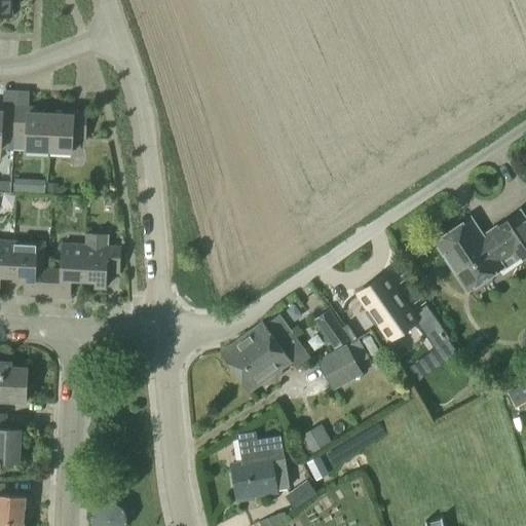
[(11,0),(0,0),(0,16),(10,17),(11,0)]
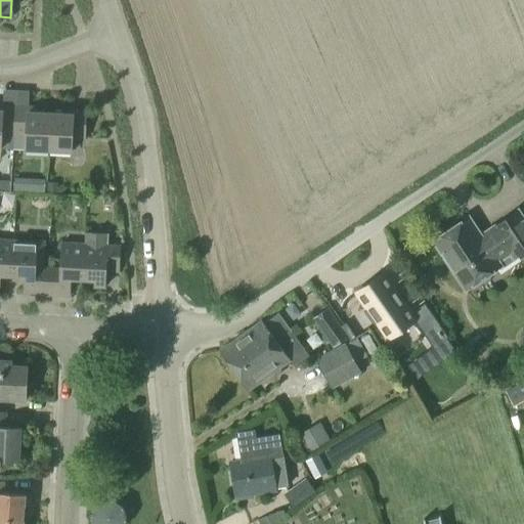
[(0,148),(12,149),(15,106),(0,105),(0,148)]
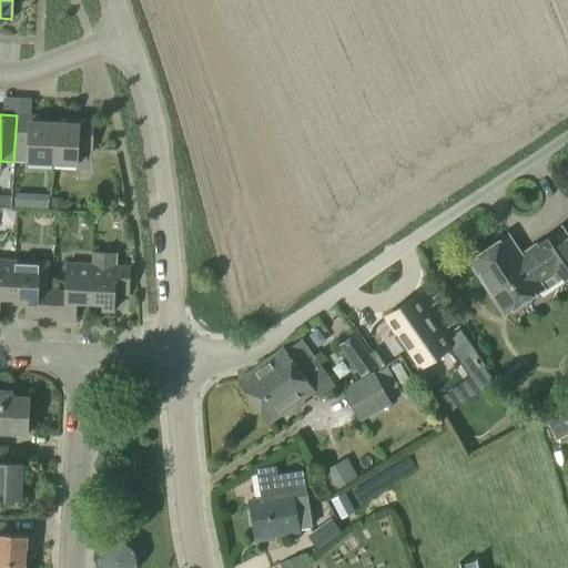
[(40,117),(17,115),(13,162),(52,163),(54,122),(39,122),(40,117)]
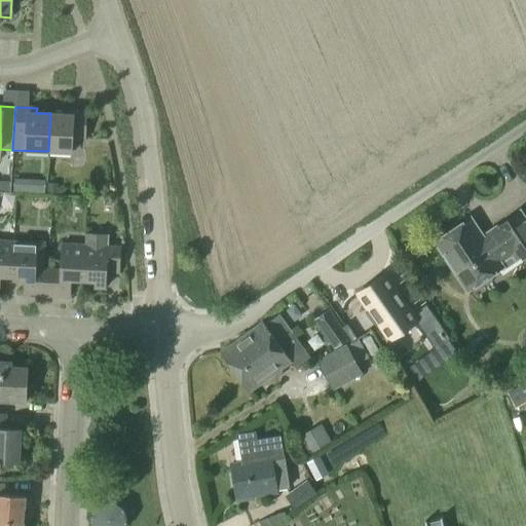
[(50,113),(48,151),(71,153),(72,139),(84,140),(86,110),(64,109),(64,114),(50,113)]
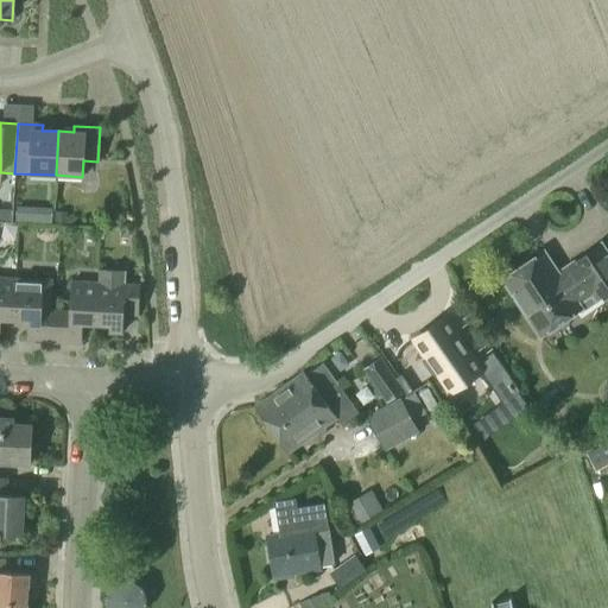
[(0,208),(0,221),(10,222),(11,209),(0,208)]
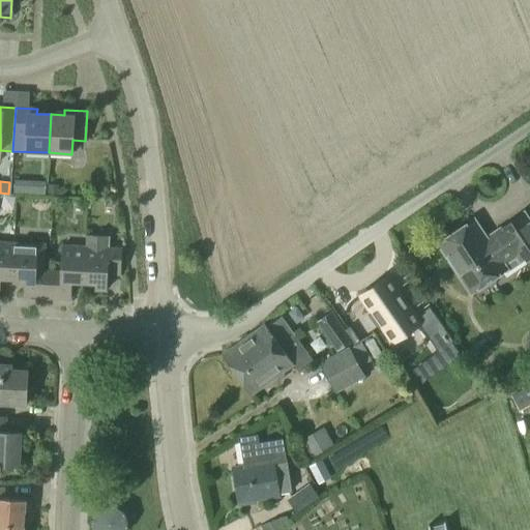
[(50,183),(50,194),(59,194),(59,184),(50,183)]
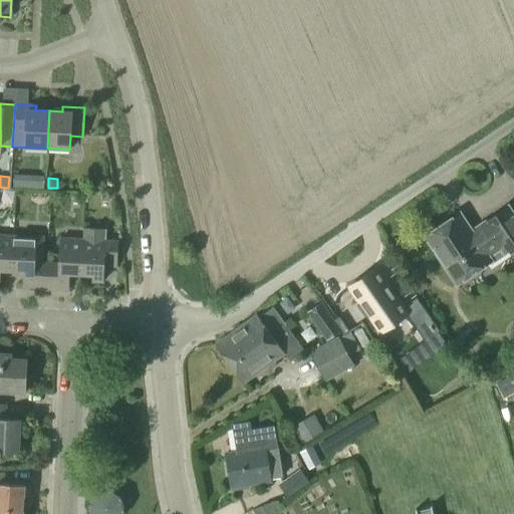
[(513,218),(507,208),(484,223),(485,225),(472,234),(459,214),(425,237),(456,283),(490,261),(485,253),(498,244),(504,253),(513,245),(513,218)]
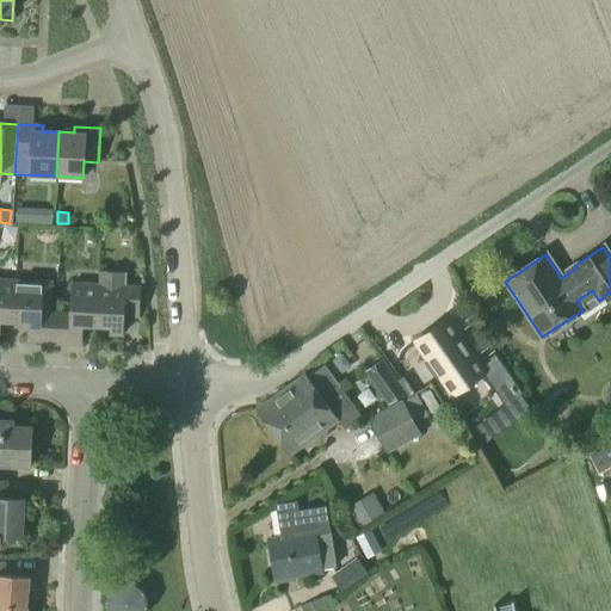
[(0,278),(0,320),(13,321),(16,279),(0,278)]
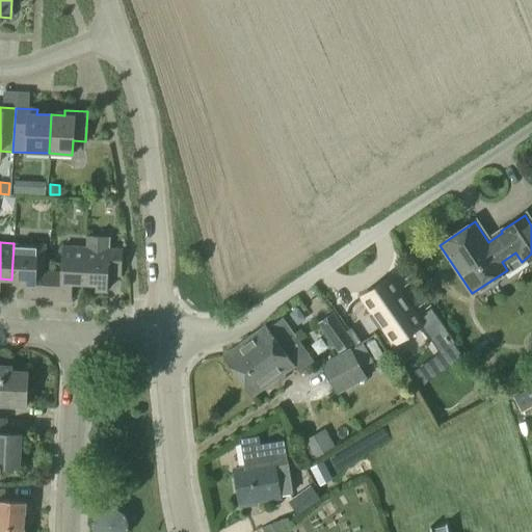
[(36,244),(14,243),(11,280),(24,281),(23,297),(47,299),(48,272),(35,272),(36,244)]
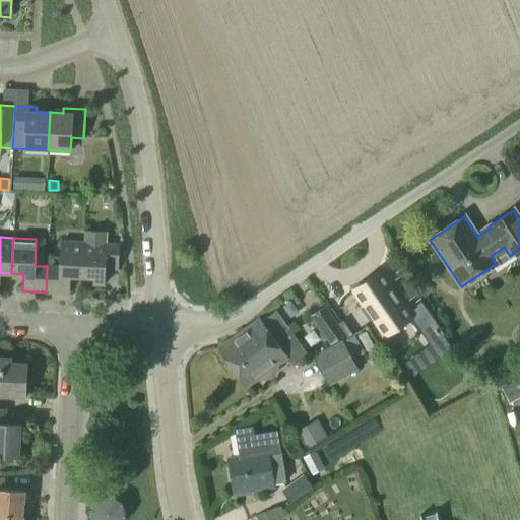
[(47,266),(46,293),(69,294),(69,276),(88,277),(89,242),(61,241),(60,267),(47,266)]
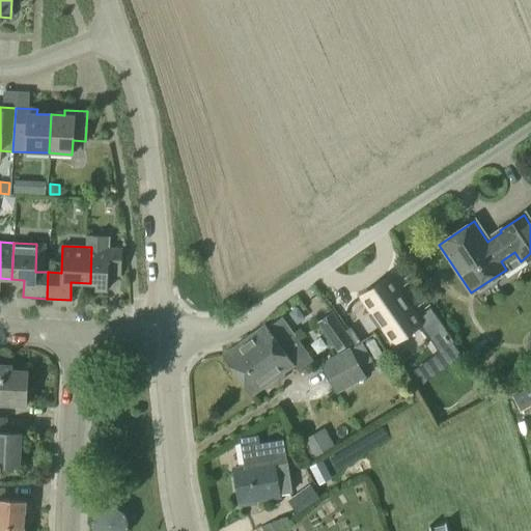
[(91,247),(90,283),(95,283),(95,289),(106,290),(107,274),(119,274),(121,248),(91,247)]
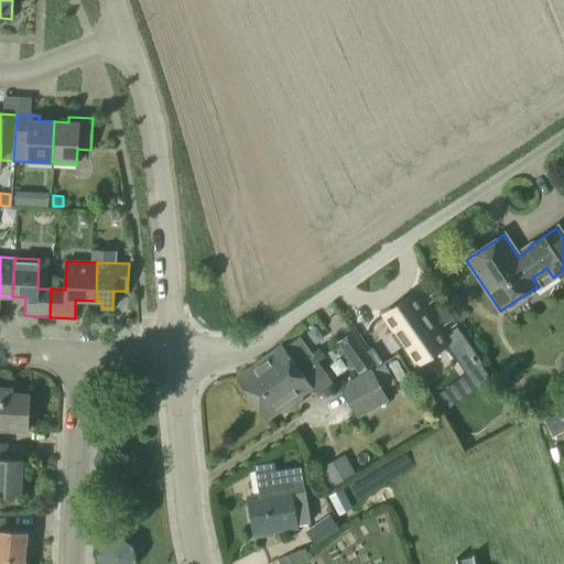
[(442,337),(411,295),(382,315),(396,334),(393,336),(402,348),(404,346),(419,365),(445,345),(466,373),(481,362),(456,327),(442,337)]
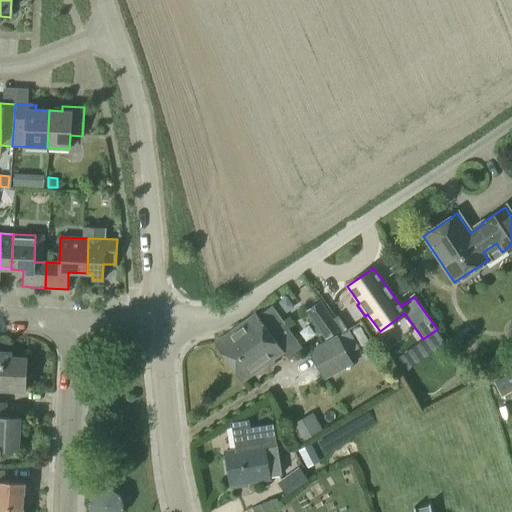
[(334,314),(343,308),(331,291),(323,297),(334,314)]
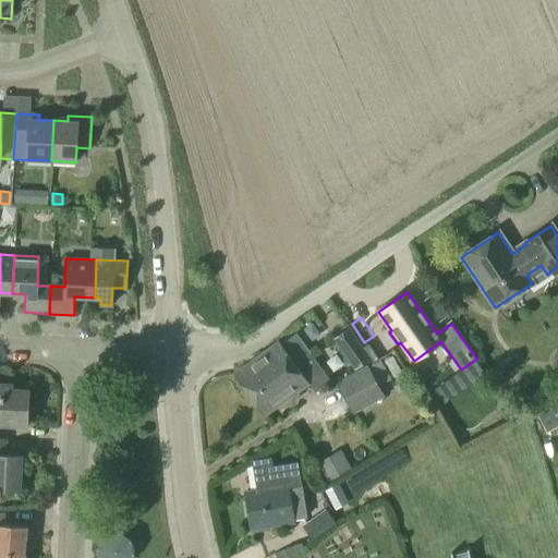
[(334,340),(354,370),(370,359),(349,329),(334,340)]
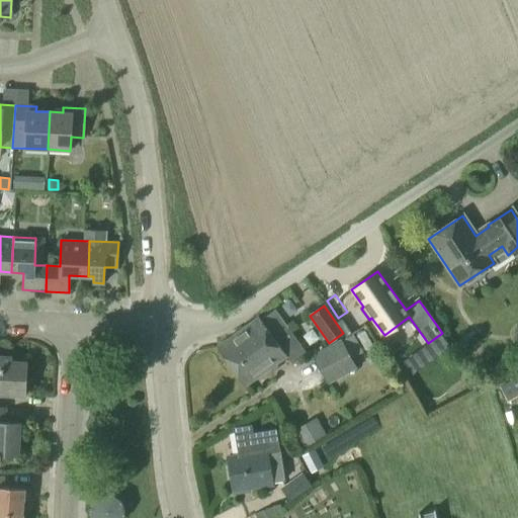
[(273,336),(259,316),(217,346),(231,366),(273,336)]
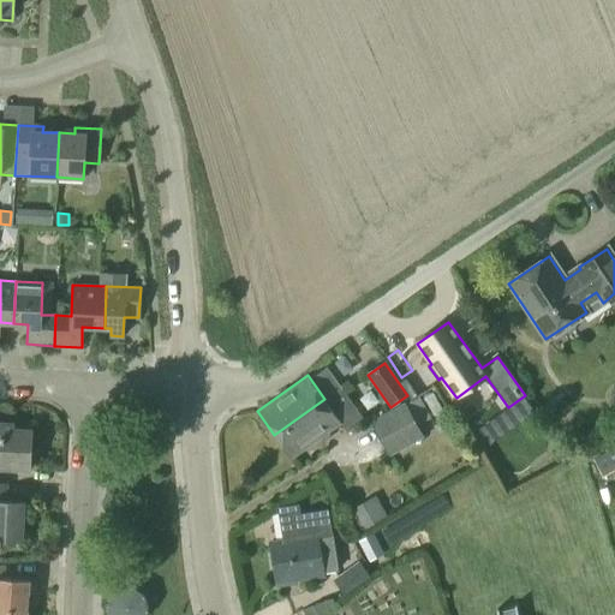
[(324,400),(324,399),(274,435),(291,459),(341,423),(338,418),(344,415),(351,425),(363,417),(342,387),(324,400)]
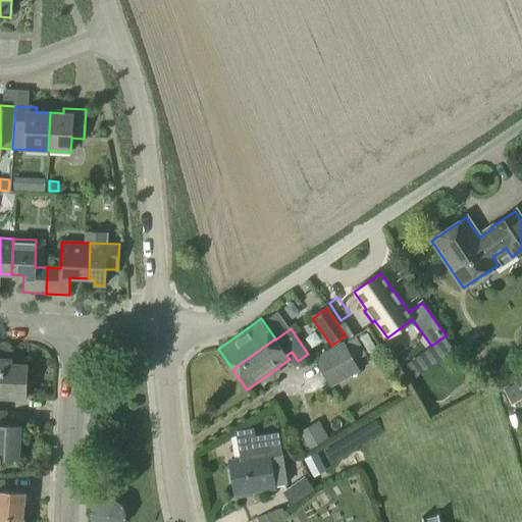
[(315,358),(330,385),(359,370),(344,343),(315,358)]
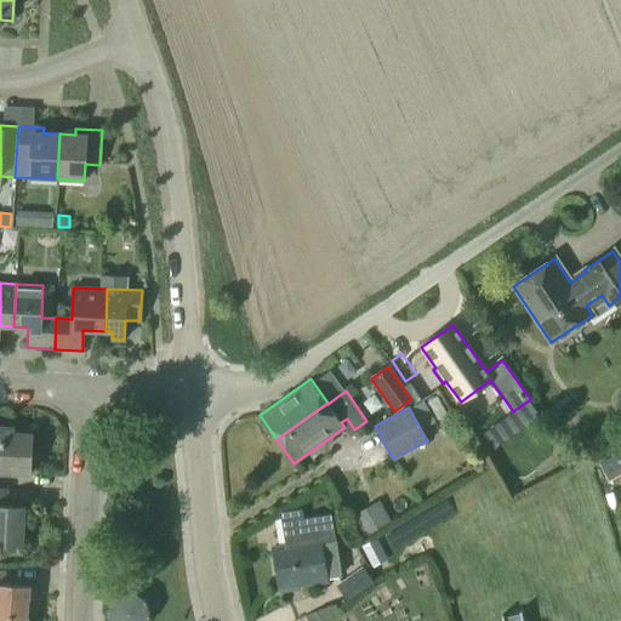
[(13,433),(13,427),(0,426),(0,472),(29,474),(32,433),(13,433)]
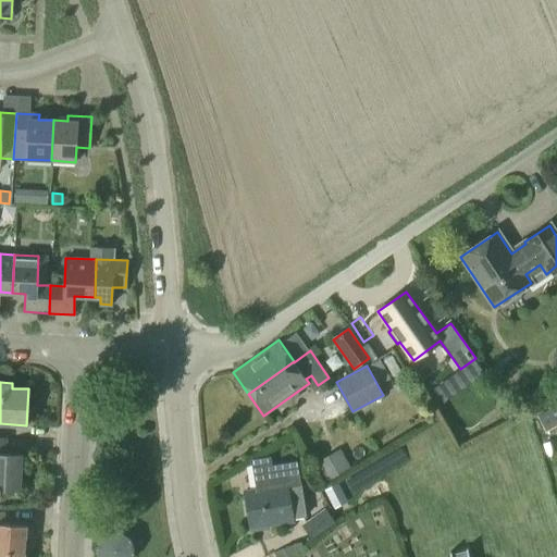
[(556,406),(556,405),(536,416),(545,432),(556,425),(556,406)]
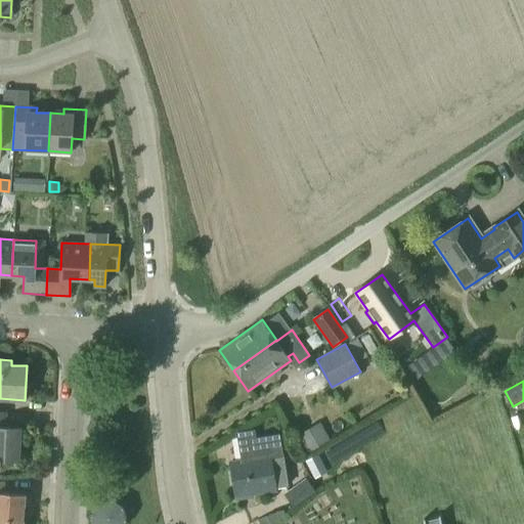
[(308,454),(330,442),(319,424),(298,437),(308,454)]
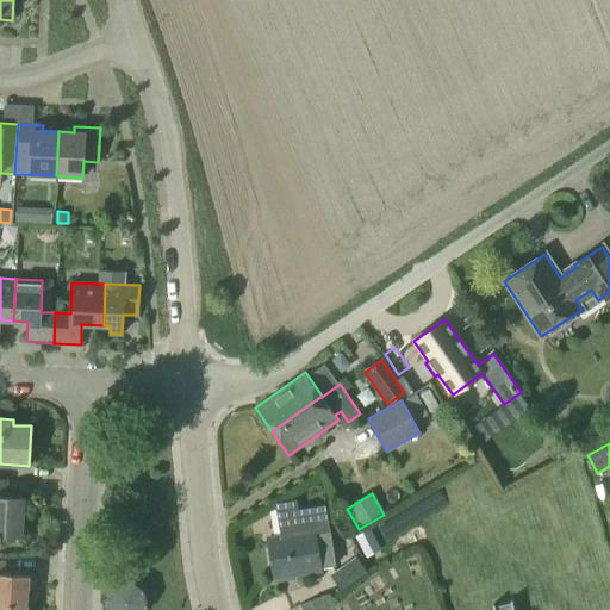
[(0,548),(0,549),(1,535),(22,535),(23,498),(0,496),(0,548)]
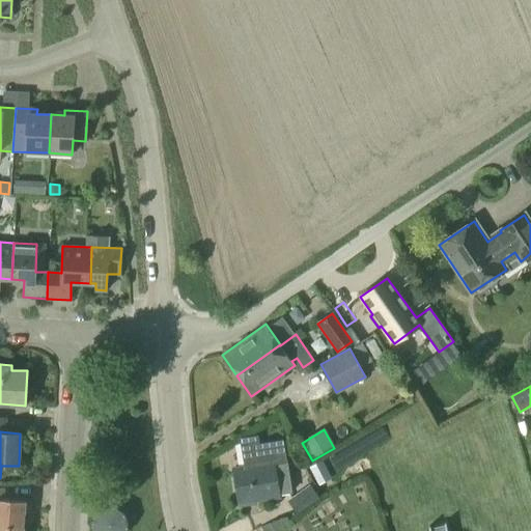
[(255,499),(289,493),(281,440),(258,444),(257,436),(242,438),(247,467),(233,469),(234,478),(232,479),(234,490),(236,491),(239,505),(255,502),(255,499)]
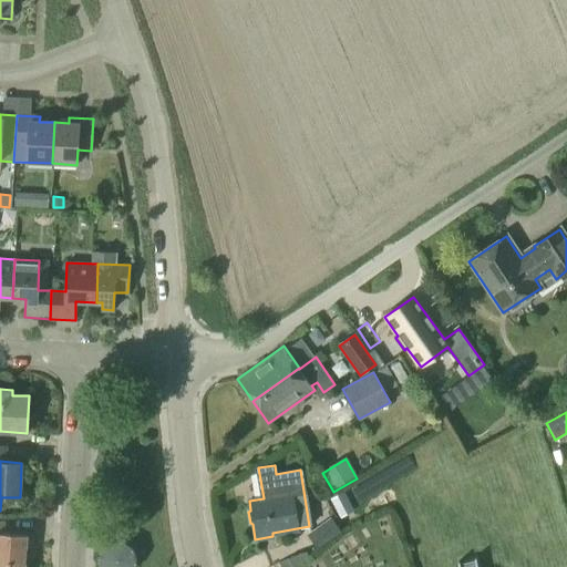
[(343,492),(329,500),(339,518),(352,511),(343,492)]
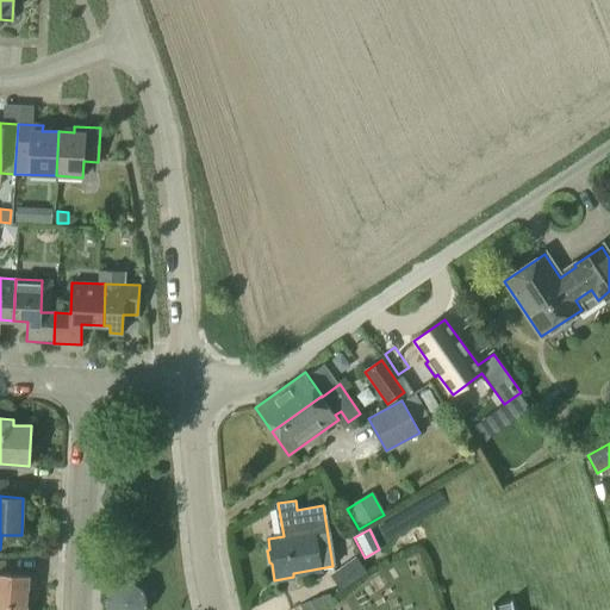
[(331,579),(341,591),(365,570),(356,559),(331,579)]
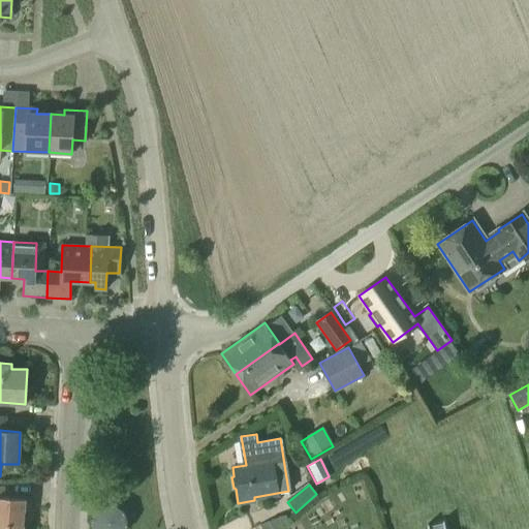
[(0,524),(23,526),(25,499),(3,498),(3,487),(0,487),(0,524)]
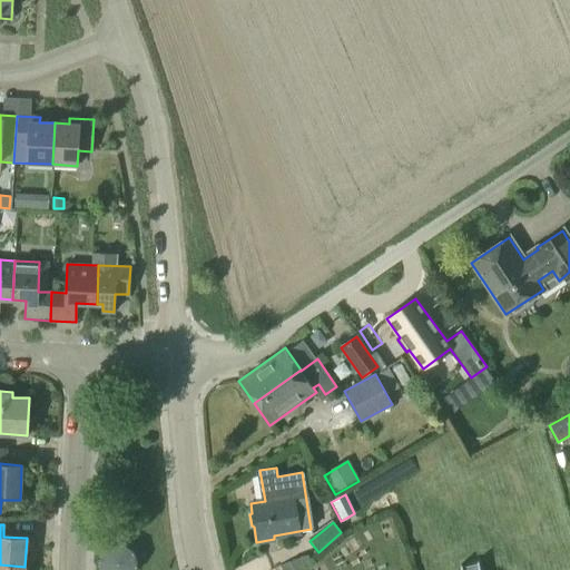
[(108,549),(101,560),(102,569),(131,569),(135,566),(131,553),(120,546),(108,549)]
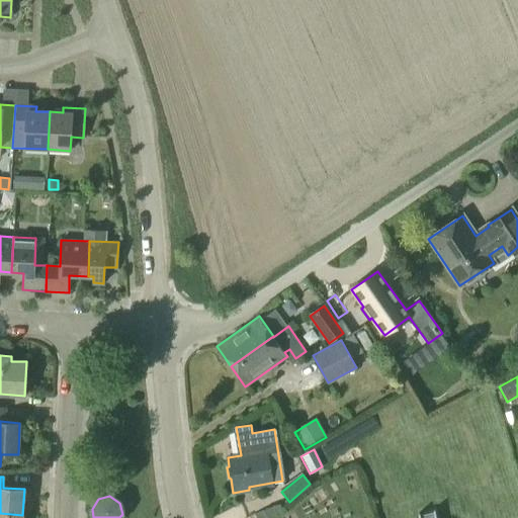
[(279,504),(255,514),(256,517),(267,517),(281,509),(279,504)]
